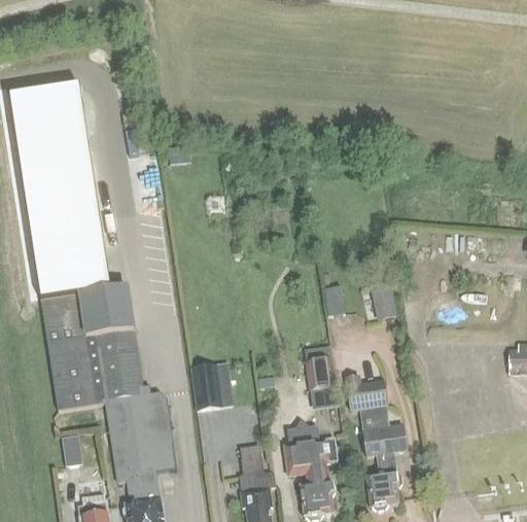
[(188,145),(168,147),(169,162),(189,161),(188,145)]
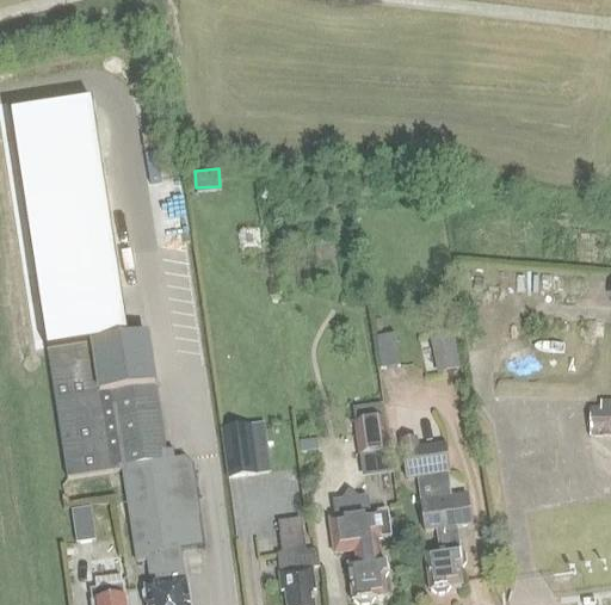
[(462,366),(454,327),(430,332),(437,371),(462,366)]
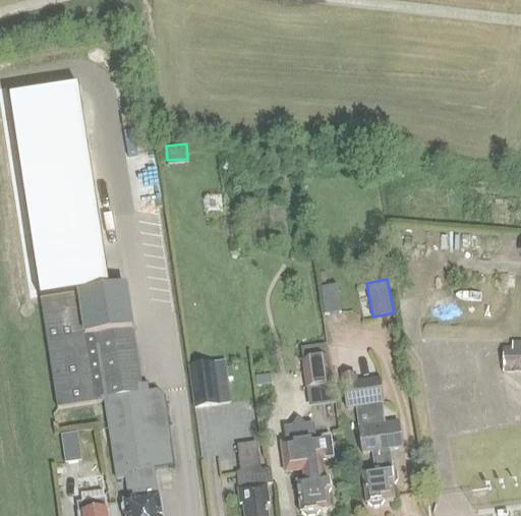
[(322,309),(338,307),(335,280),(317,282),(322,309)]
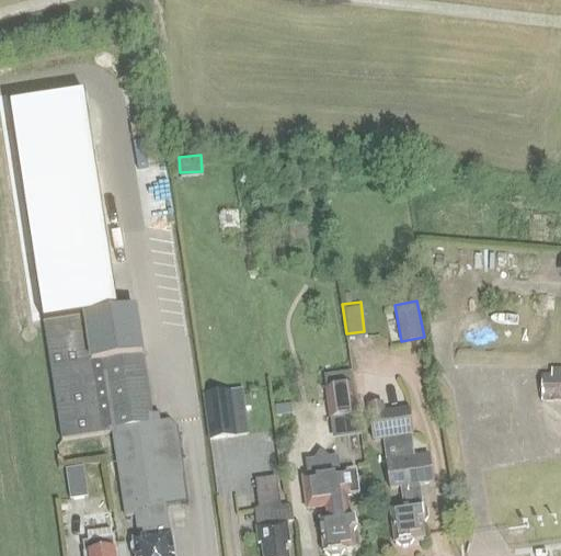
[(145,351),(138,304),(44,319),(61,437),(111,429),(125,514),(135,512),(137,534),(132,535),(134,555),(175,555),(171,529),(170,529),(167,502),(186,498),(183,474),(184,473),(178,424),(170,416),(160,418),(159,409),(152,410),(144,351),(145,351)]
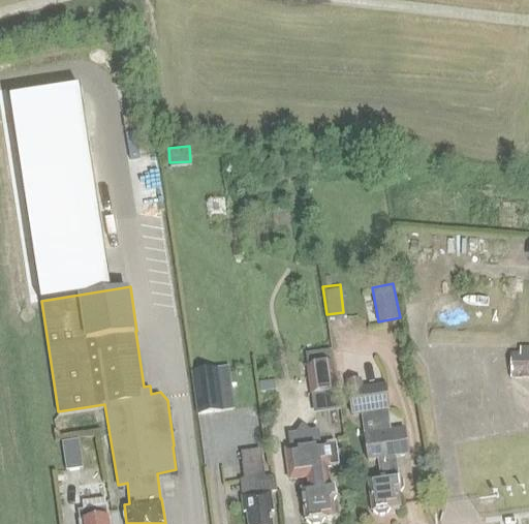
[(528,344),(522,345),(522,349),(509,349),(509,376),(528,376),(528,344)]
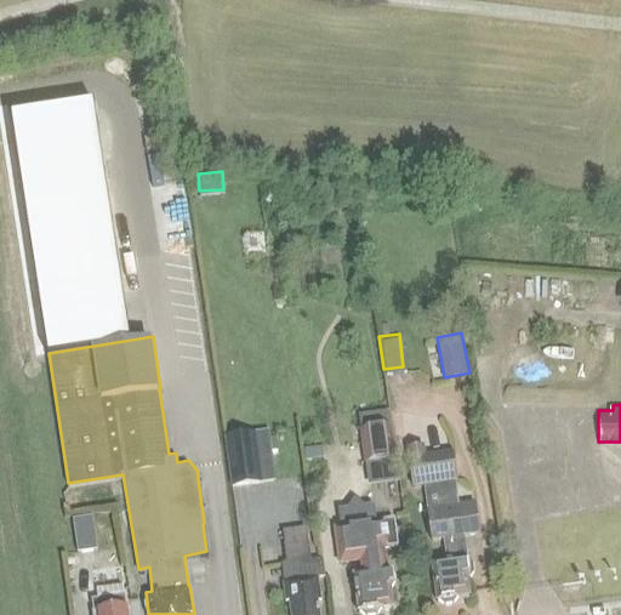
[(398,478),(389,406),(358,410),(366,482),(398,478)]
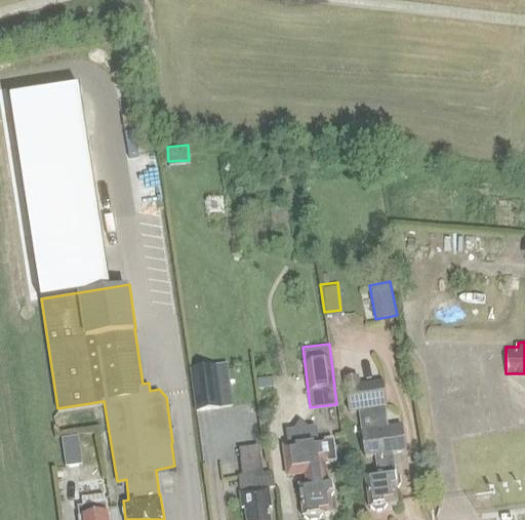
[(215,363),(191,366),(196,407),(220,404),(215,363)]
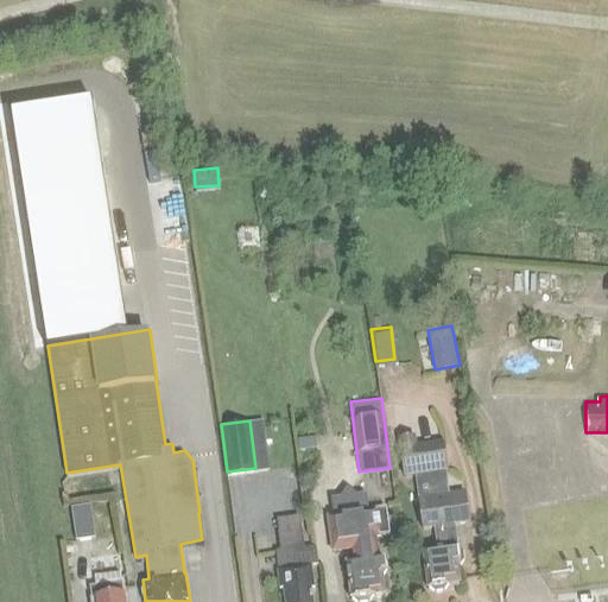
[(417,442),(416,432),(398,436),(404,474),(415,473),(445,468),(448,468),(443,438),(417,442)]
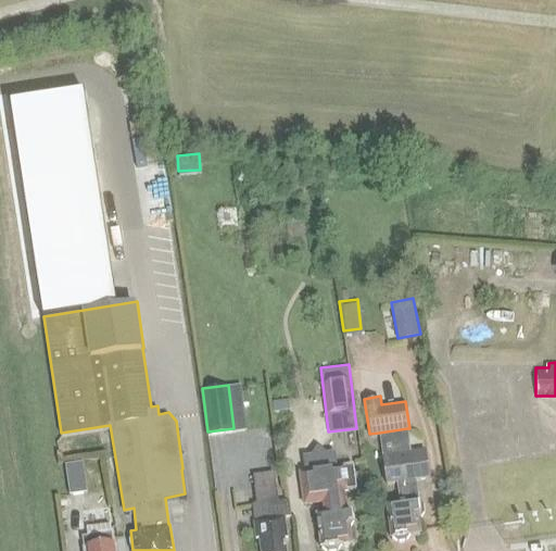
[(412,478),(425,477),(421,450),(411,451),(407,428),(379,433),(382,455),(379,455),(383,484),(394,481),(397,501),(383,503),(389,538),(391,538),(393,541),(402,540),(405,536),(415,535),(413,521),(414,521),(419,514),(418,505),(415,501),(412,478)]
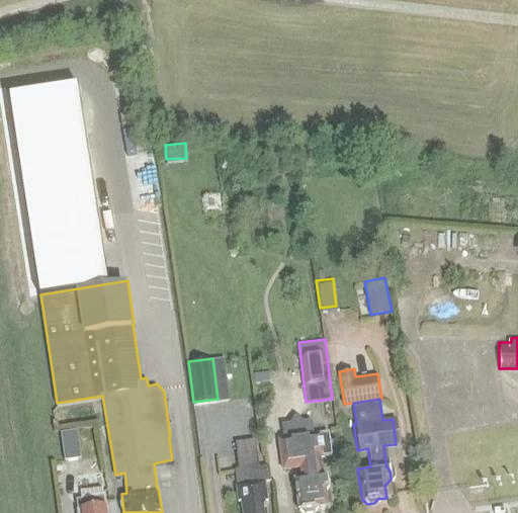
[(304,418),(295,412),(289,421),(281,422),(283,436),(277,437),(282,467),(300,465),(301,474),(293,475),(297,509),(305,512),(315,512),(320,506),(328,504),(327,489),(329,484),(328,475),(319,476),(316,455),(331,452),(329,429),(313,431),(312,417),(304,418)]
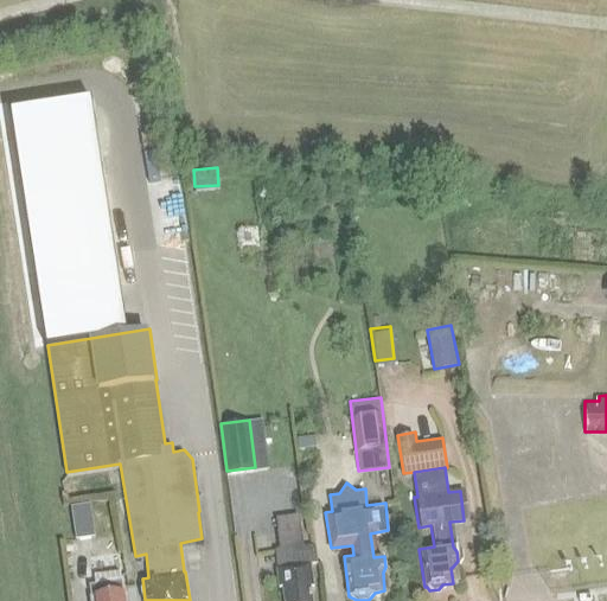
[(95,534),(90,500),(71,503),(76,536),(95,534)]
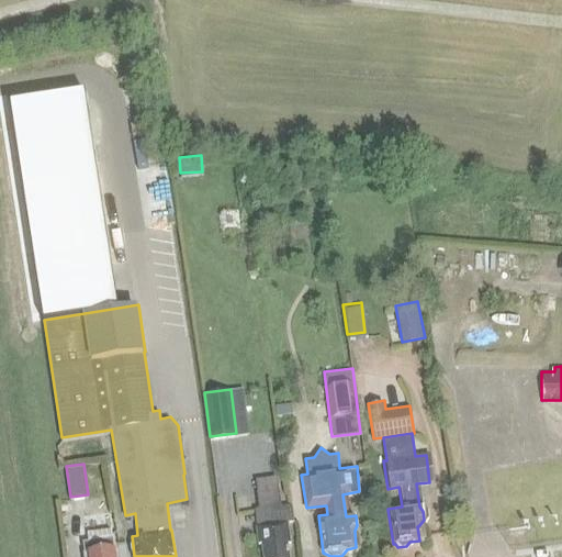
[(281,504),(279,486),(256,489),(258,505),(255,507),(257,524),(256,524),(258,544),(261,544),(262,556),(290,556),(289,543),(292,543),(289,520),(294,519),(292,502),(281,504)]
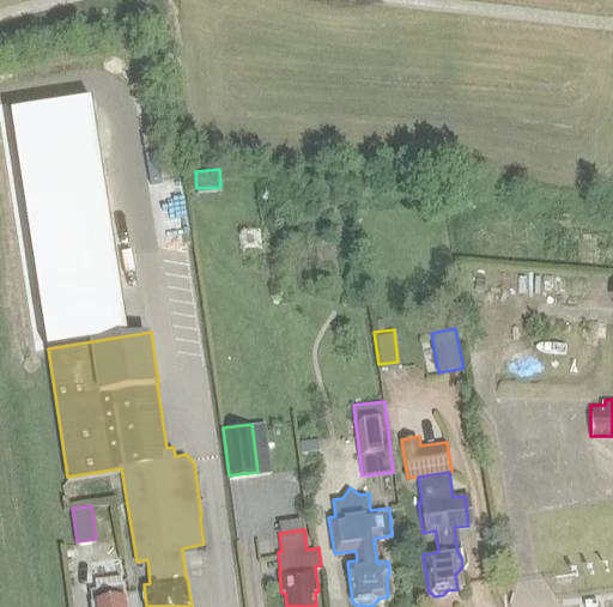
[(125,595),(121,574),(95,576),(96,587),(90,588),(91,606),(127,606),(126,595),(125,595)]
